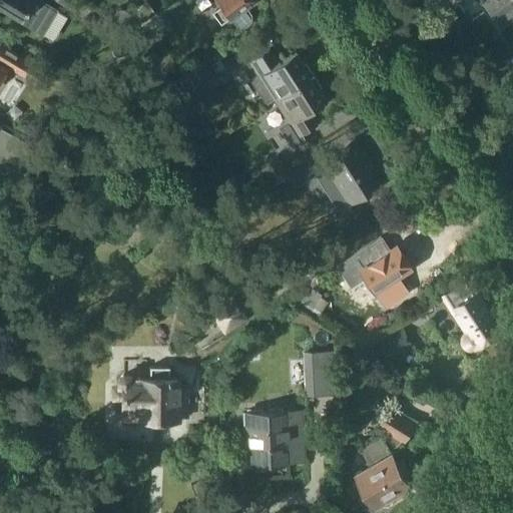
[(0,0),(0,3),(20,17),(20,16),(22,17),(20,20),(31,28),(41,34),(58,9),(44,0),(0,0)]
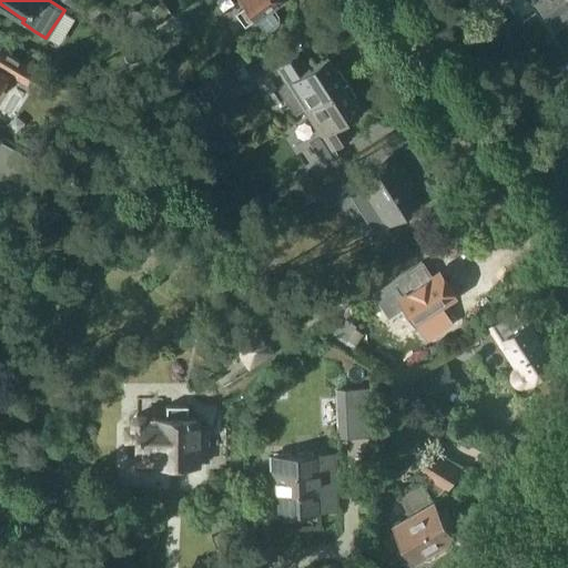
[(81,1),(79,0),(59,0),(59,1),(74,11),(81,1)]
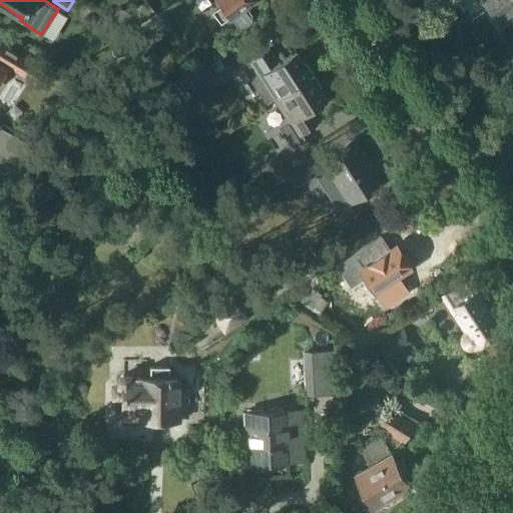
[(217,0),(221,4),(211,11),(220,23),(229,17),(235,25),(240,27),(245,27),(251,23),(252,18),(252,13),(244,3),(248,0),(217,0)]
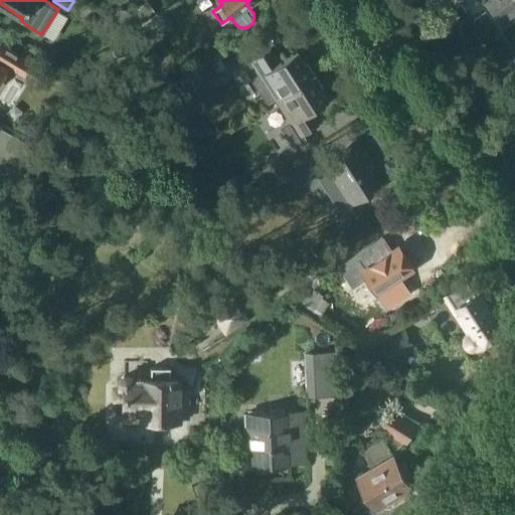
[(514,0),(482,0),(501,28),(514,19),(514,0)]
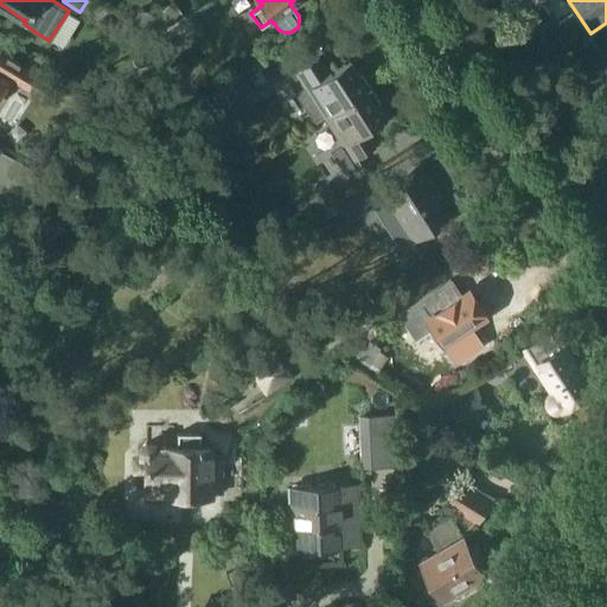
[(0,91),(8,78),(11,81),(21,62),(2,50),(0,52),(0,91)]
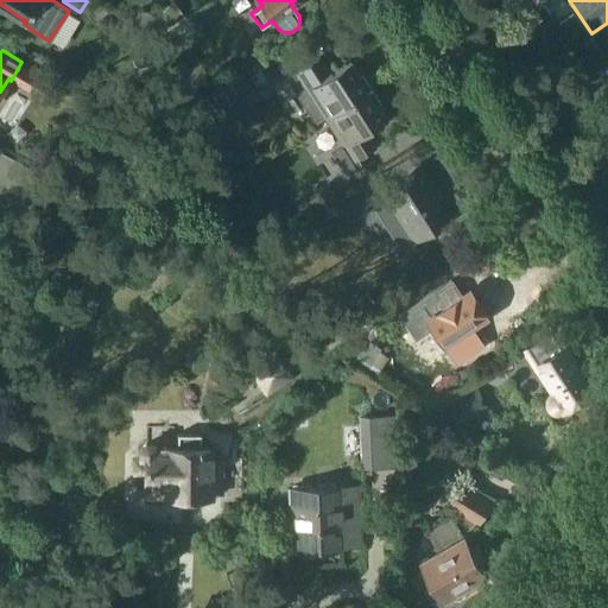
[(317,57),(286,77),(316,125),(325,118),(373,88),(362,71),(359,73),(350,59),(328,74),(317,57)]
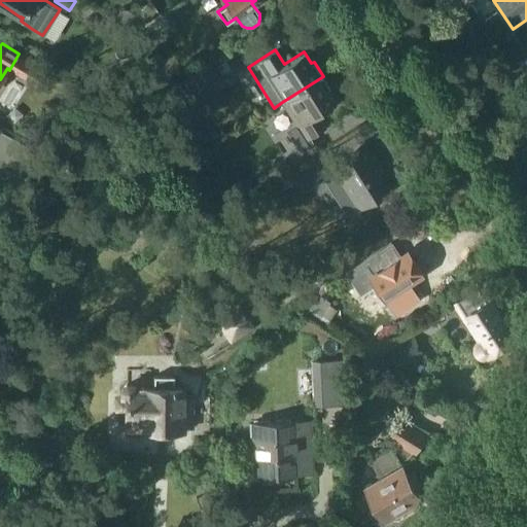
[(19,54),(9,70),(40,88),(49,72),(19,54)]
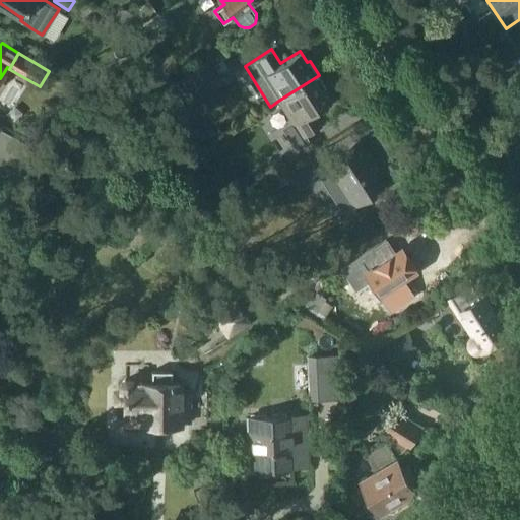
[(204,57),(177,75),(194,103),(221,84),(204,57)]
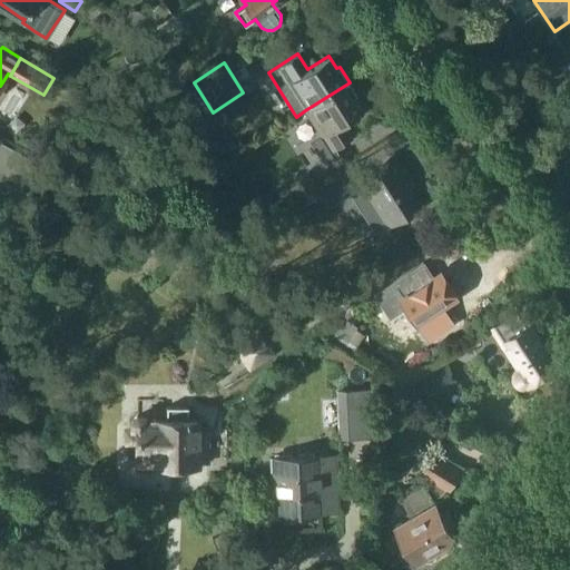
[(350,82),(305,110),(321,135),(311,141),(326,165),(338,157),(334,150),(352,138),(342,124),(363,110),(355,97),(357,95),(350,82)]
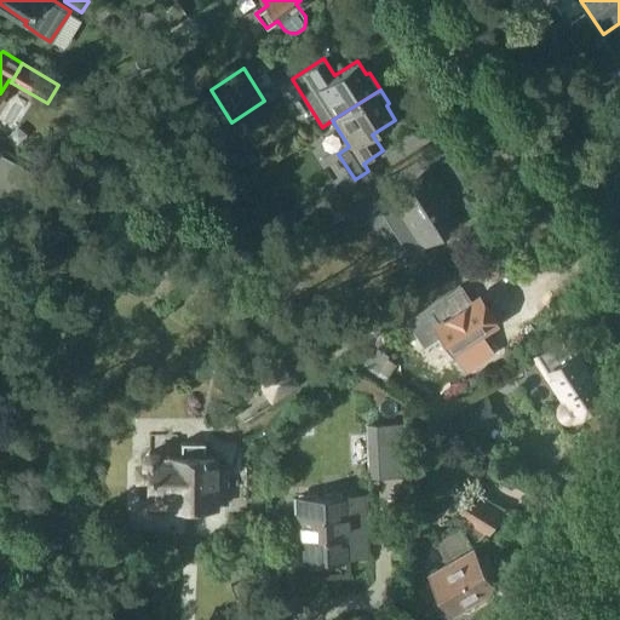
[(0,187),(24,201),(39,176),(0,153),(0,187)]
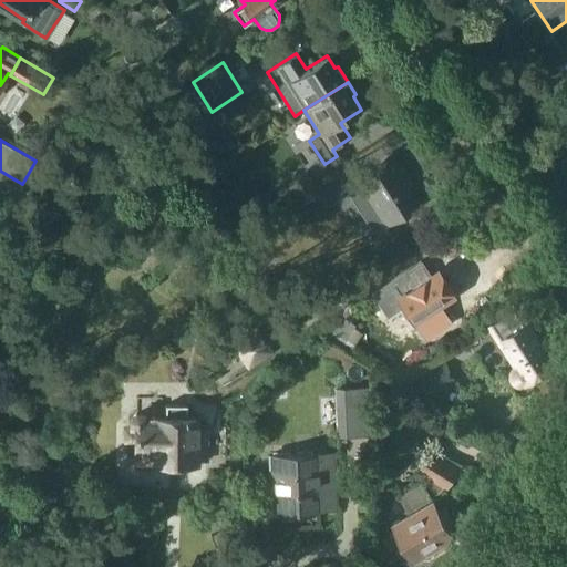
[(350,161),(315,184),(316,186),(315,186),(328,206),(349,193),(373,233),(388,224),(420,203),(408,184),(412,182),(393,152),(359,174),(350,161)]
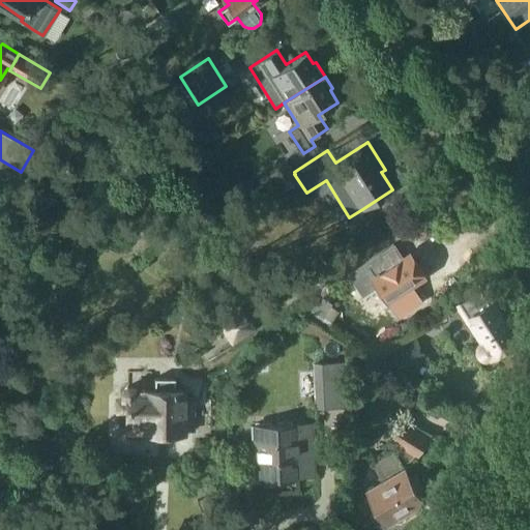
[(288,162),(259,180),(266,193),(294,174),(295,174),(294,172),(288,162)]
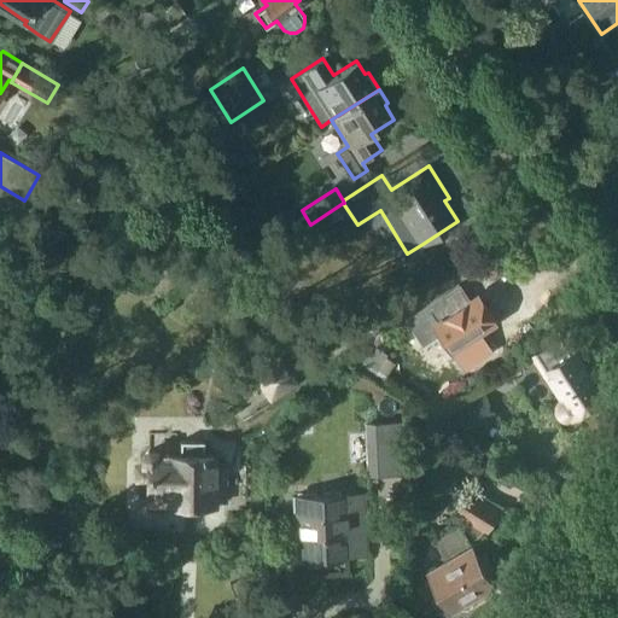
[(439,359),(450,351),(462,343),(478,368),(495,357),(478,331),(491,322),(476,297),(437,321),(429,308),(408,321),(417,334),(421,332),(439,359)]
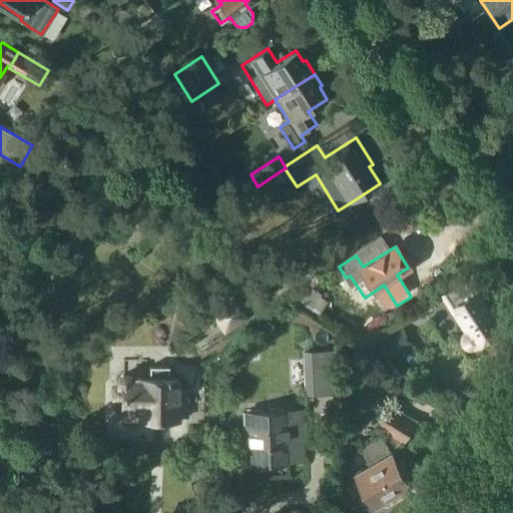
[(470,297),(455,307),(463,320),(461,323),(462,327),(467,335),(465,338),(465,341),(465,344),(467,346),(470,348),(476,348),(504,330),(470,278),(462,283),(470,297)]
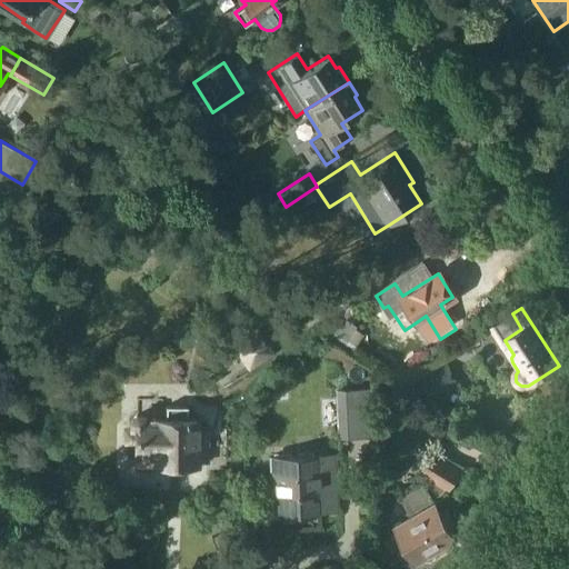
[(365,335),(345,321),(333,337),(346,346),(349,341),(356,346),(365,335)]
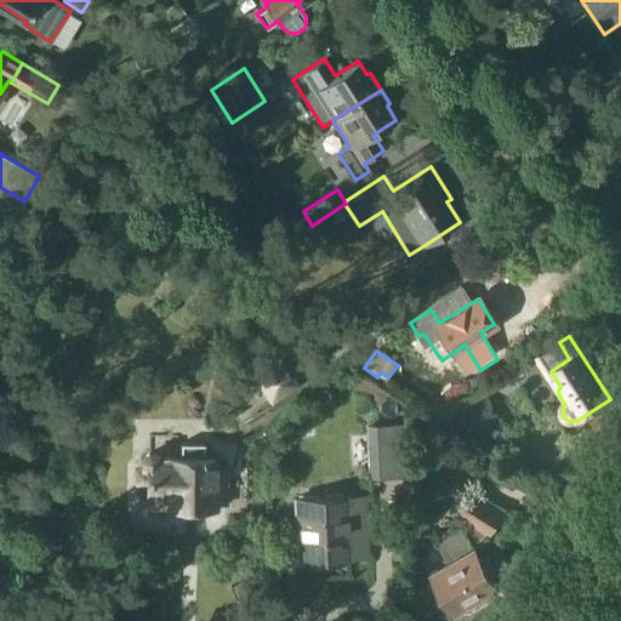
[(301,385),(283,355),(252,375),(271,404),(301,385)]
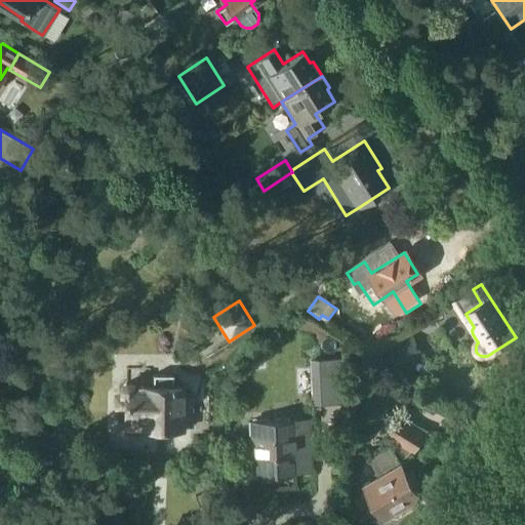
[(347,404),(346,358),(311,359),(312,405),(347,404)]
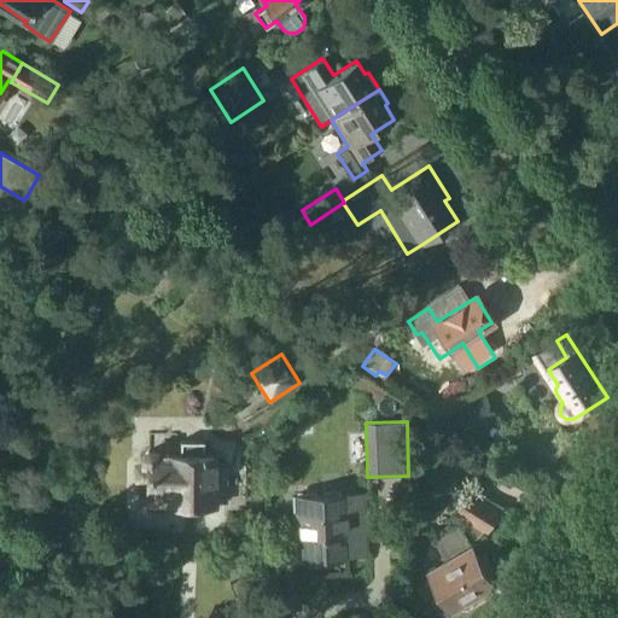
[(146,495),(164,495),(164,505),(214,506),(214,501),(226,501),(226,465),(219,465),(219,453),(204,453),(205,441),(181,441),(180,452),(168,452),(165,449),(161,450),(159,448),(149,448),(141,455),(140,464),(136,466),(136,481),(146,481),(146,495)]
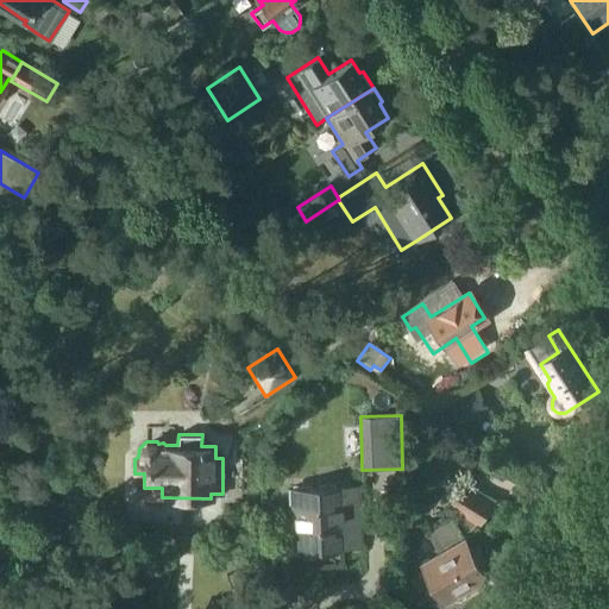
[(292,488),(292,507),(296,507),(297,547),(360,545),(358,484),(292,488)]
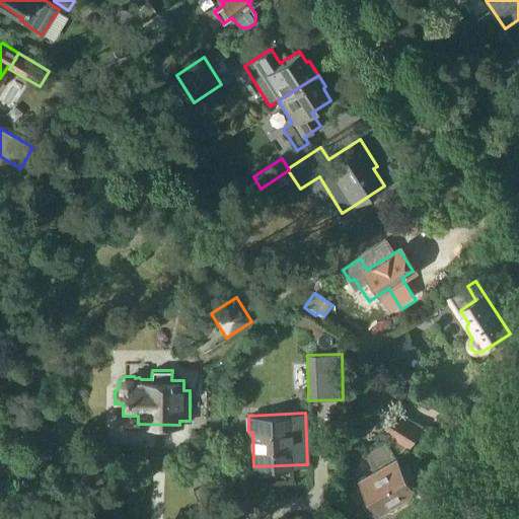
[(363,479),(381,511),(384,509),(390,512),(396,511),(399,506),(400,500),(417,491),(412,482),(416,478),(409,465),(403,467),(393,449),(402,444),(410,449),(424,428),(400,413),(386,434),(390,436),(387,439),(365,452),(376,471),(363,479)]
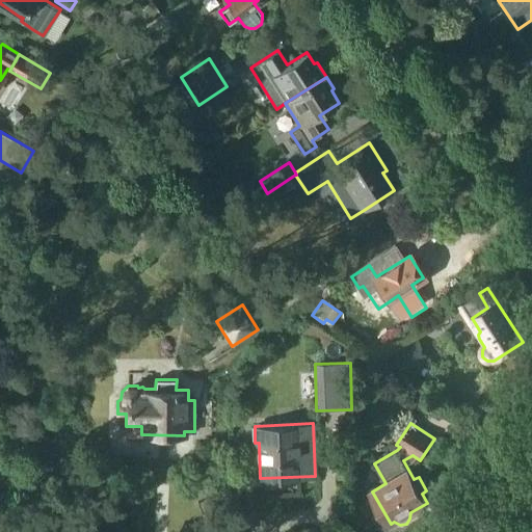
[(0,459),(0,482),(9,478),(0,459)]
